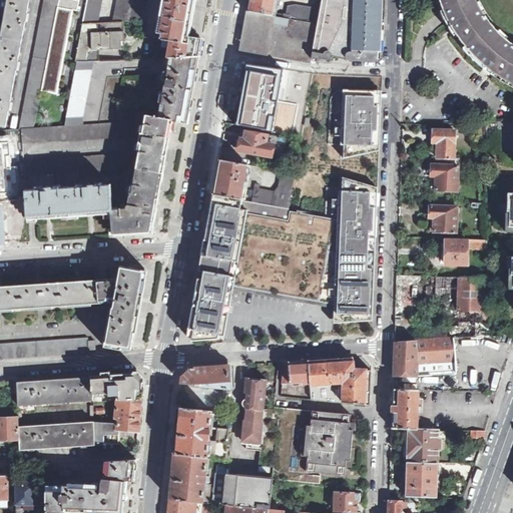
[(8,0),(0,46),(0,125),(6,126),(9,109),(10,110),(11,102),(10,102),(16,69),(18,69),(19,62),(18,62),(25,22),(26,22),(28,14),(26,14),(28,0),(8,0)]
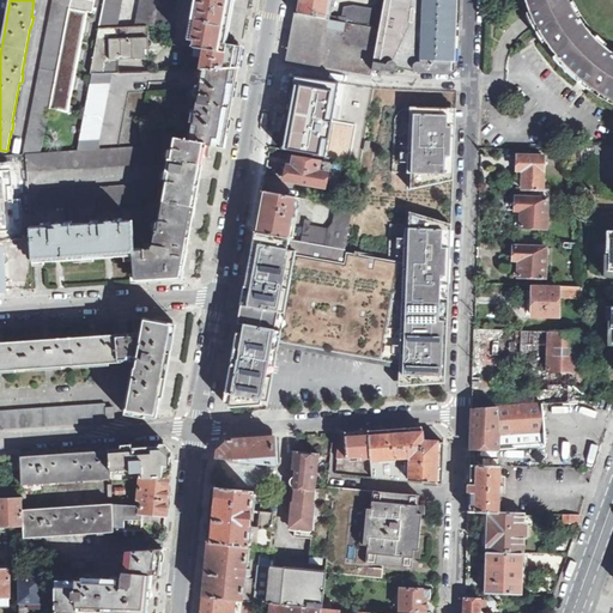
[(26,153),(42,152),(50,110),(71,0),(53,0),(23,153),(26,153)]
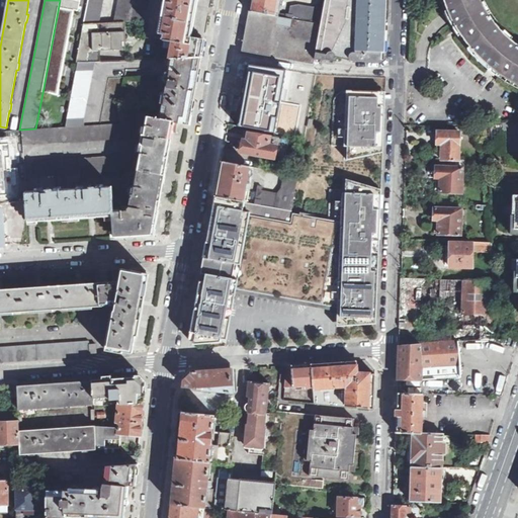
[(60,0),(42,93),(58,96),(75,12),(77,12),(79,3),(82,3),(82,0),(60,0)]
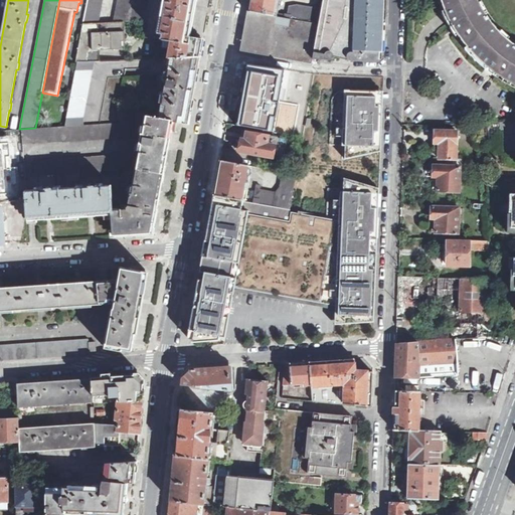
[(89,0),(84,23),(100,23),(103,0),(89,0)]
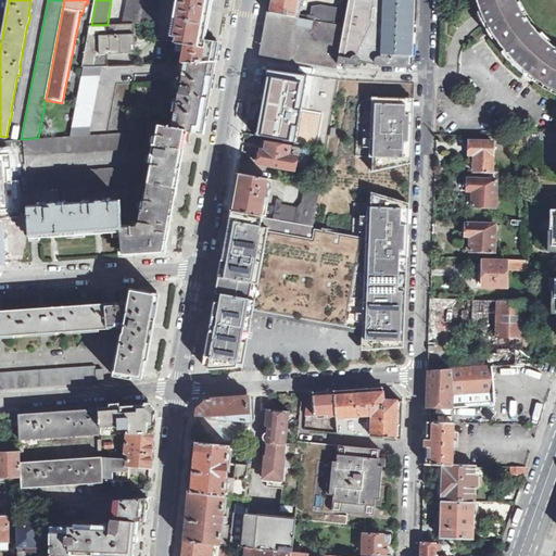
[(134,24),(156,23),(161,0),(127,0),(124,24),(134,24)]
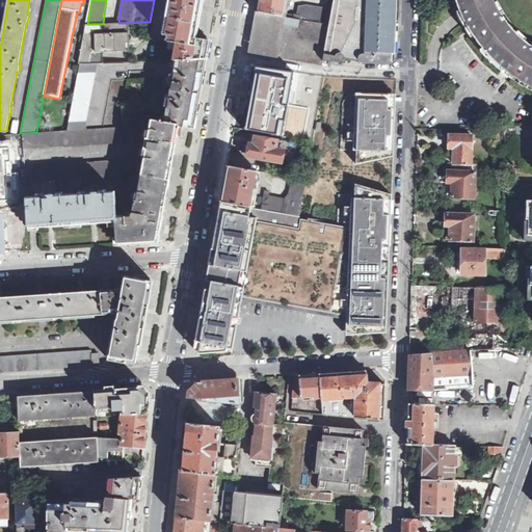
[(171,0),(165,34),(170,35),(169,41),(179,43),(176,61),(207,59),(210,42),(195,40),(196,33),(202,0),(171,0)]
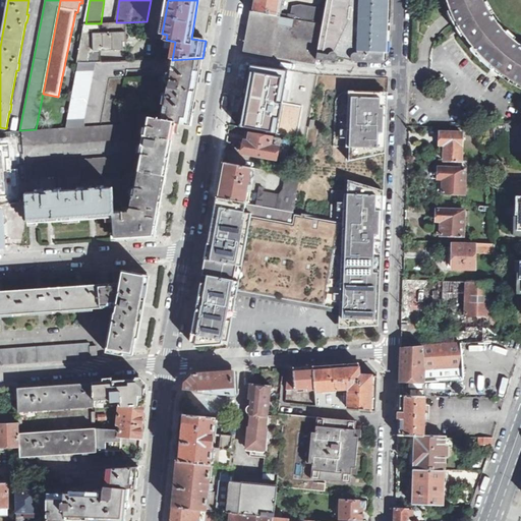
[(252,0),(250,11),(286,18),(287,14),(282,13),(284,0),(252,0)]
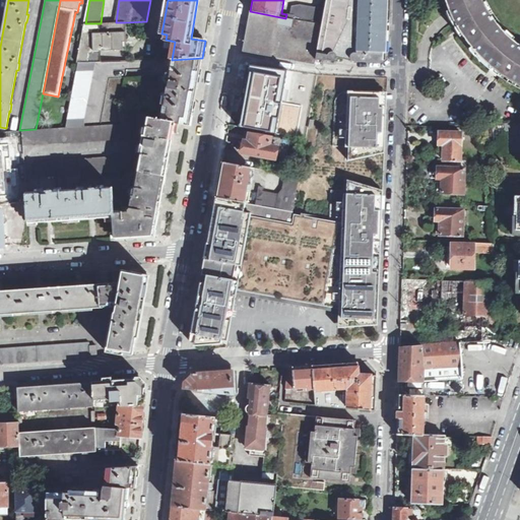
[(291,15),(286,14),(285,18),(322,25),(326,0),(322,0),(322,5),(314,8),(302,5),(297,6),(294,6),(293,7),(291,15)]
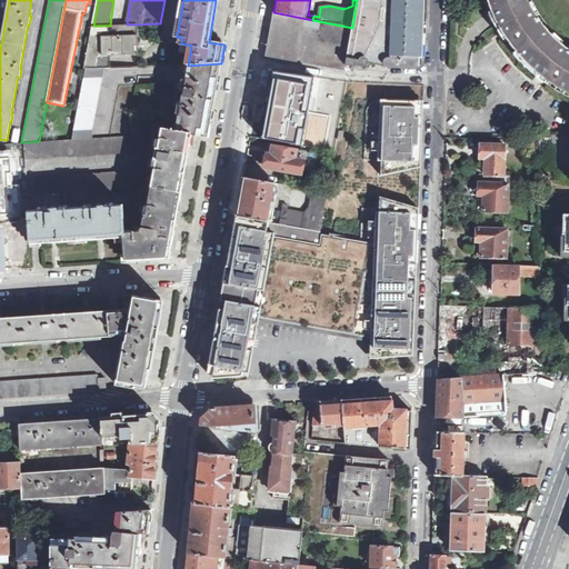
[(357,0),(352,28),(347,57),(345,66),(366,66),(367,65),(369,66),(370,63),(390,67),(393,67),(419,68),(425,63),(427,0),(357,0)]
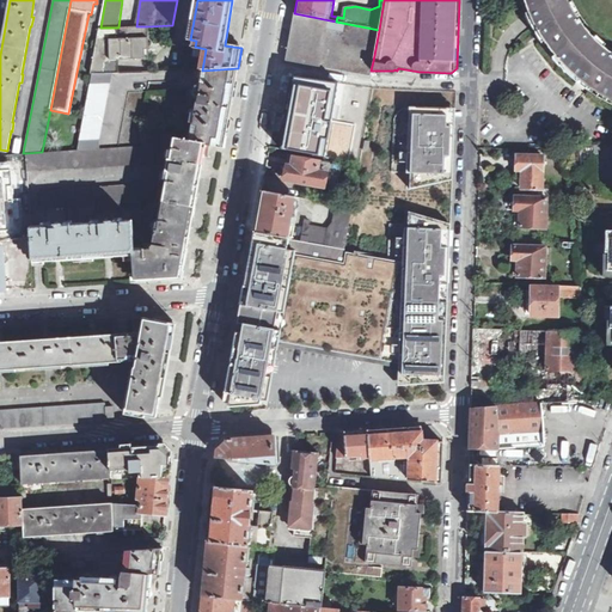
[(611,53),(601,46),(604,43),(594,35),(592,37),(583,29),(574,14),(577,13),(571,1),(569,2),(567,0),(512,0),(519,17),(525,13),(528,20),(532,28),(536,35),(540,42),(544,41),(546,43),(555,54),(551,57),(555,62),(565,73),(573,80),(580,85),(585,90),(587,85),(601,95),(611,99),(611,53)]
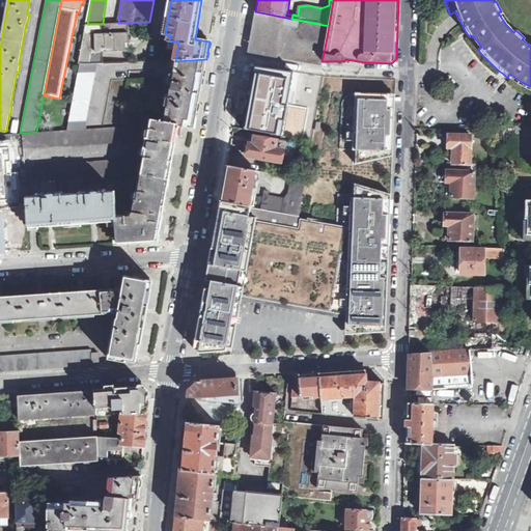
[(324,53),(329,26),(291,19),(255,11),(250,37),(247,53),(322,65),(322,61),(324,53)]
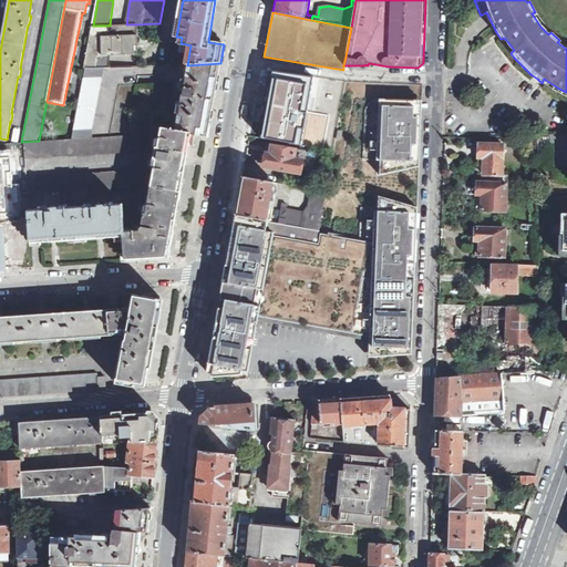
[(86,69),(99,69),(101,54),(103,54),(141,54),(137,34),(136,24),(126,24),(110,26),(93,26),(91,33),(84,69),(86,69)]
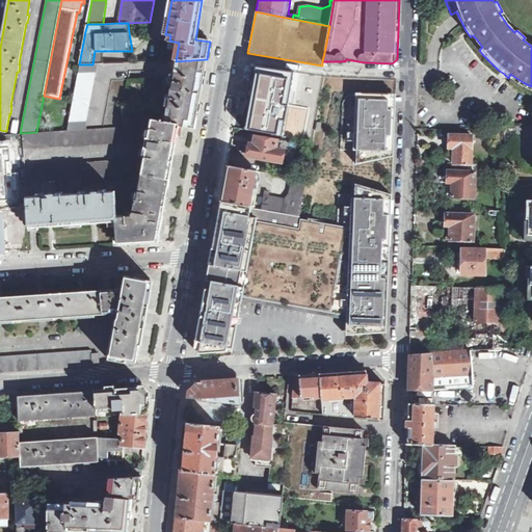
[(206,65),(207,59),(176,61),(175,69),(174,74),(170,74),(168,83),(174,84),(171,99),(165,98),(164,107),(167,107),(164,123),(179,126),(194,129),(201,94),(206,65)]
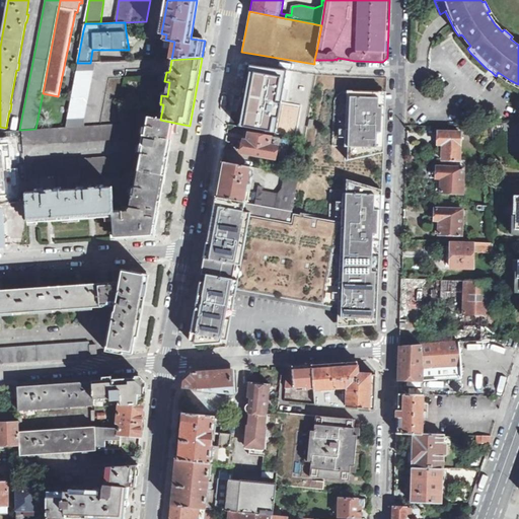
[(67,127),(117,124),(129,61),(90,63),(79,63),(67,127)]
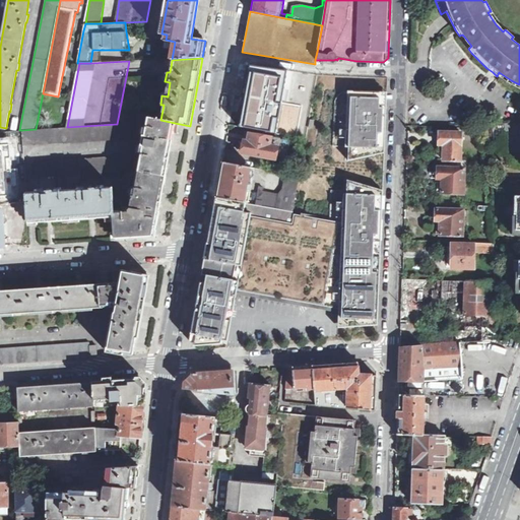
[(306,76),(249,68),(240,127),(297,136),(306,76)]
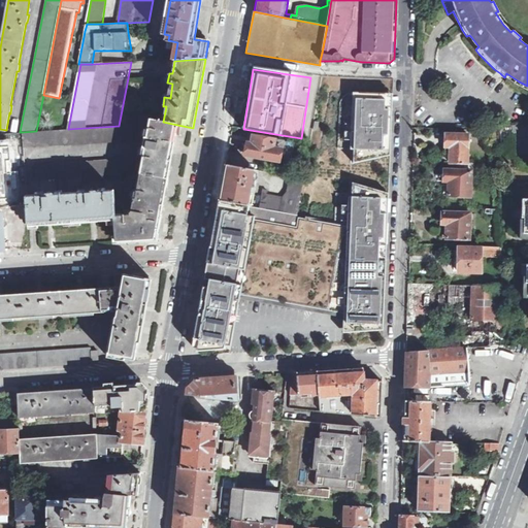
[(393,95),(357,93),(354,165),(390,156),(393,95)]
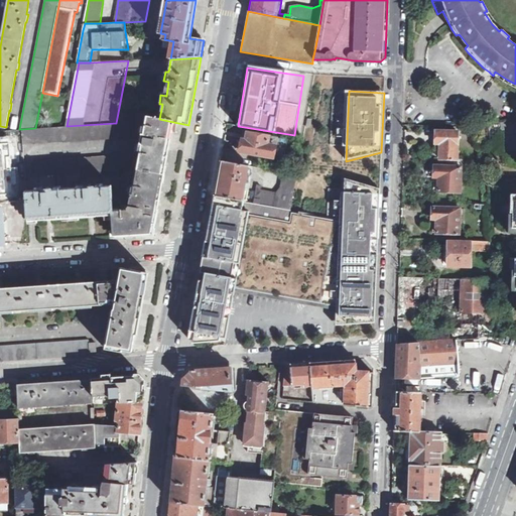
[(145,116),(155,118),(156,115),(134,111),(133,118),(144,122),(145,116)]
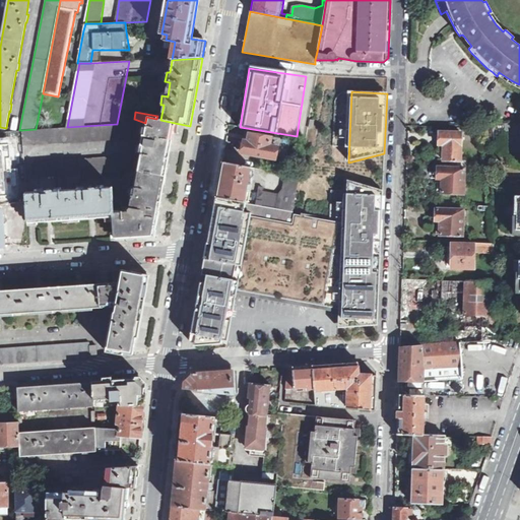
[(172,144),(175,123),(160,120),(156,119),(146,117),(145,123),(137,171),(166,176),(172,144)]
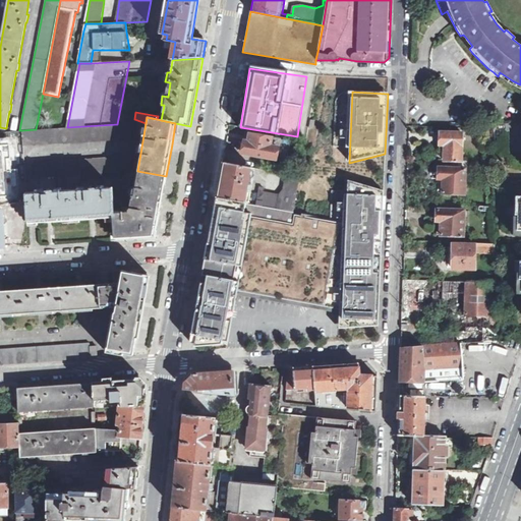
[(23,146),(130,138),(133,123),(117,124),(67,127),(36,129),(22,130),(22,140),(23,146)]
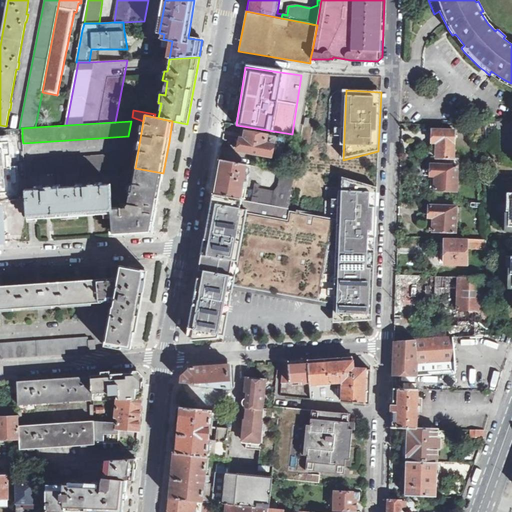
[(238,150),(272,156),(274,144),(278,145),(279,139),(275,139),(275,137),(242,131),(240,140),(237,140),(235,148),(238,149),(238,150)]
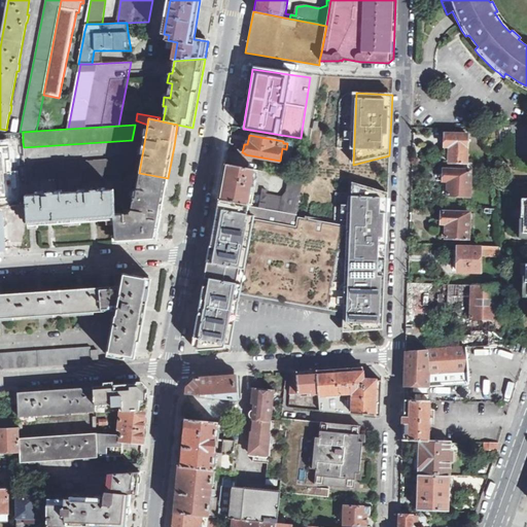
[(448,135),(447,135),(447,150),(450,150),(450,166),(472,166),(472,135),(448,135)]
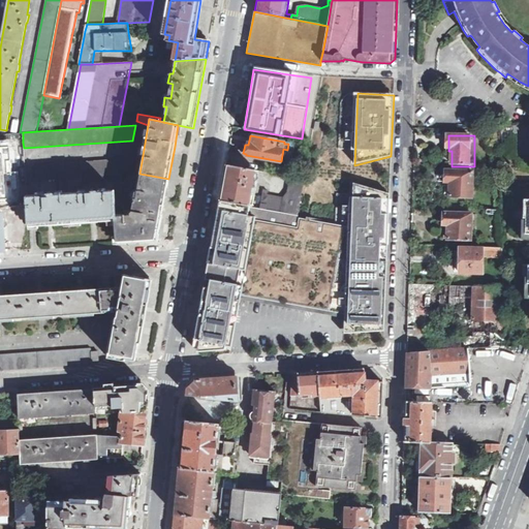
[(0,207),(16,207),(13,141),(0,141),(0,207)]
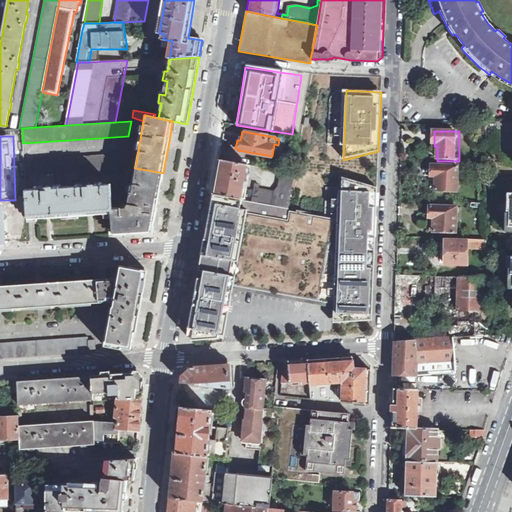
[(119,168),(127,168),(130,153),(118,154),(119,168)]
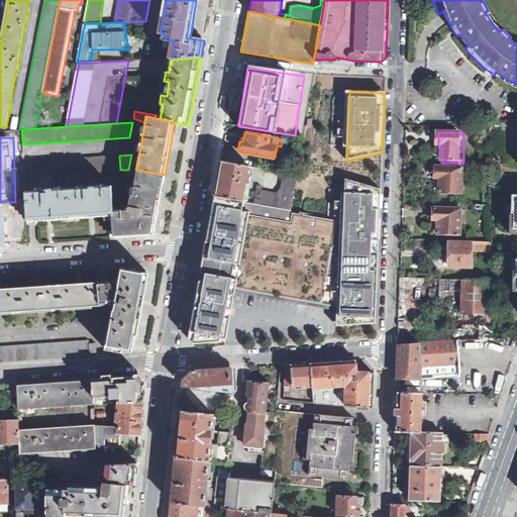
[(248,166),(249,160),(222,154),(218,179),(214,196),(244,202),(247,185),(249,185),(251,175),(249,175),(250,166),(248,166)]
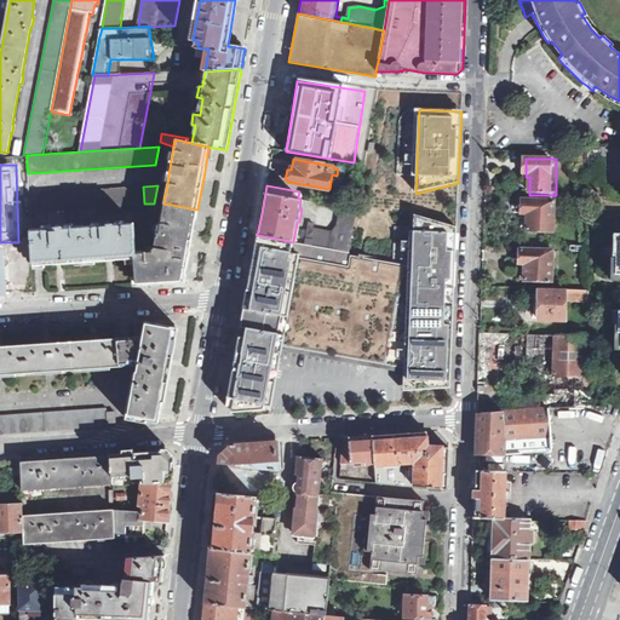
[(144,204),(143,187),(41,193),(42,211),(68,210),(98,207),(144,204)]
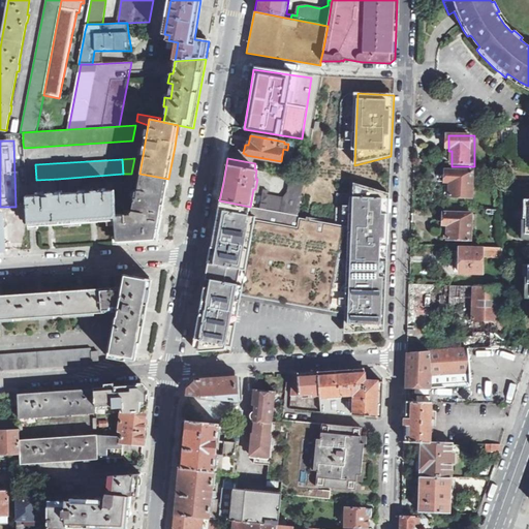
[(477,170),(446,170),(446,185),(449,185),(449,201),(476,201),(477,170)]
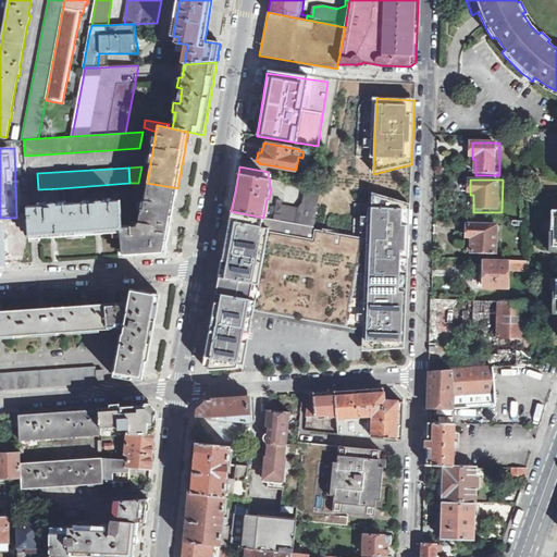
[(173,212),(177,188),(147,183),(139,227),(130,229),(122,229),(122,232),(123,255),(133,254),(133,256),(155,255),(155,252),(164,252),(165,247),(166,247),(173,212)]
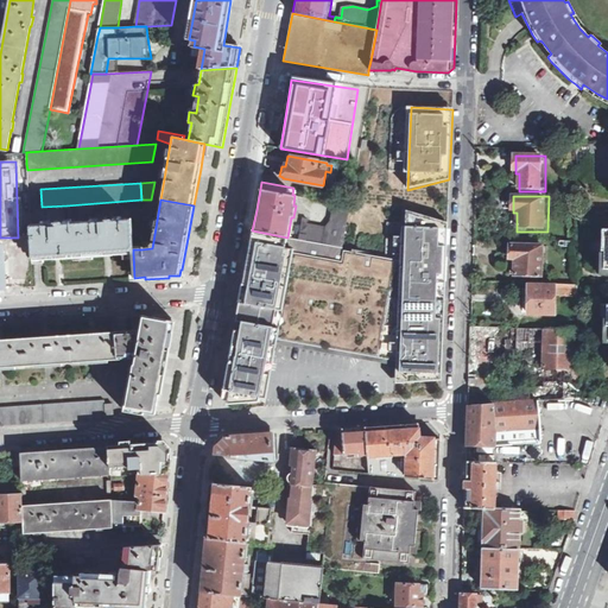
[(342,247),(350,207),(335,202),(331,220),(324,227),(306,225),(306,219),(303,219),(299,239),(342,247)]
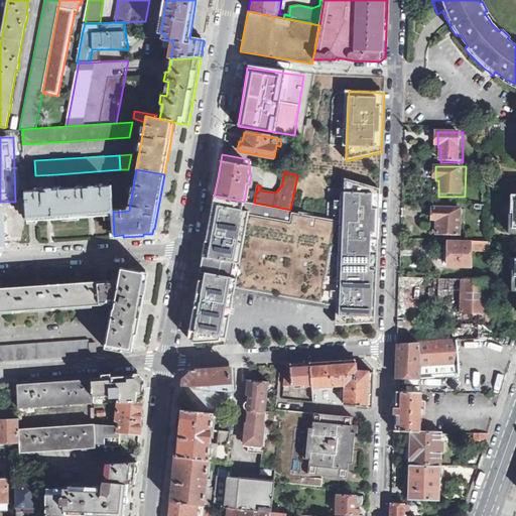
[(79,177),(82,177),(82,172),(56,174),(57,182),(80,180),(79,177)]
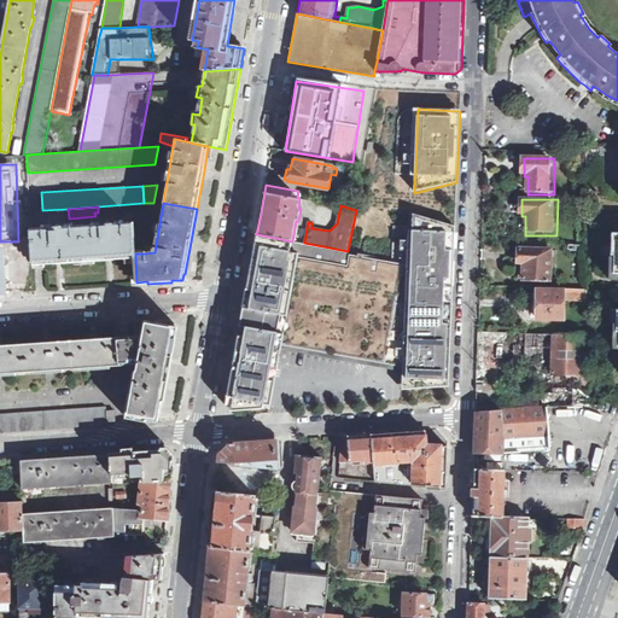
[(245,298),(243,312),(239,337),(239,338),(239,340),(234,366),(232,375),(228,394),(228,397),(233,397),(232,404),(231,410),(264,408),(266,403),(268,388),(274,389),(275,383),(279,368),(273,367),(274,356),(275,351),(280,353),(281,345),(378,362),(384,363),(402,367),(402,368),(402,390),(449,386),(450,368),(450,354),(453,312),(454,256),(455,226),(410,211),(408,266),(406,264),(351,255),(348,251),(304,243),(292,242),(256,234),(254,250),(245,298)]
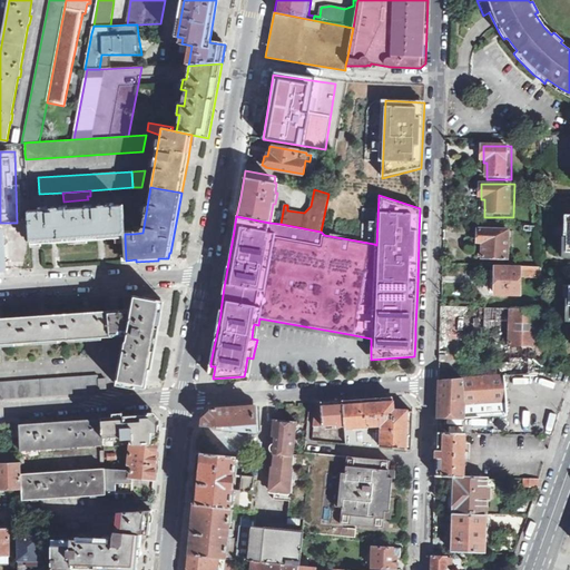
[(101,239),(125,237),(125,234),(123,217),(123,205),(76,208),(78,241),(101,239)]
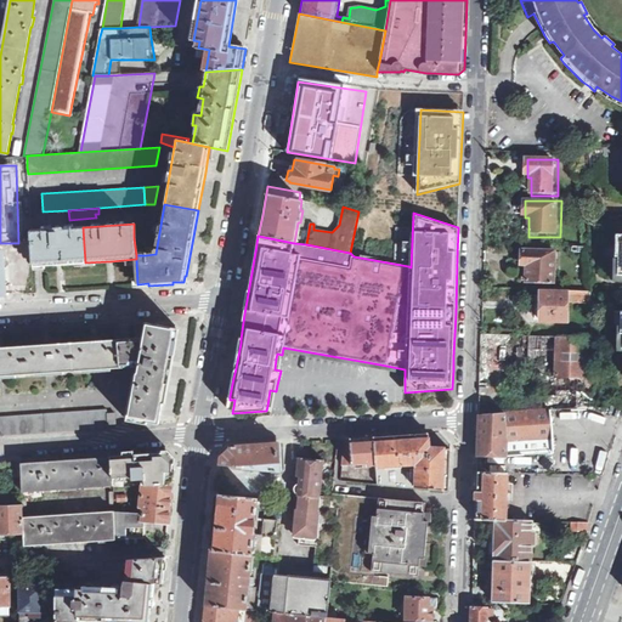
[(60,265),(85,263),(83,227),(38,230),(32,230),(34,266),(40,266),(60,265)]
